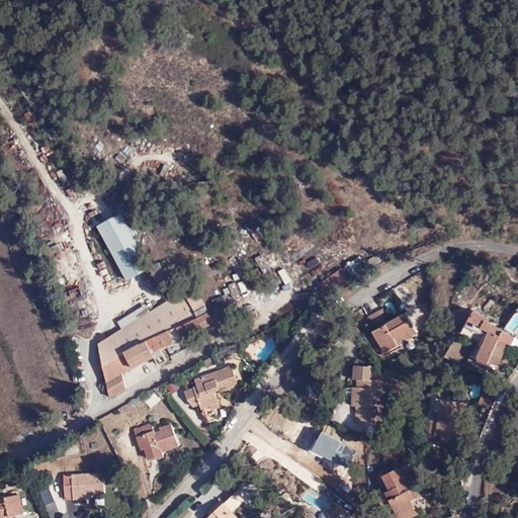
[(64,168),(58,170),(63,182),(68,180),(64,168)]
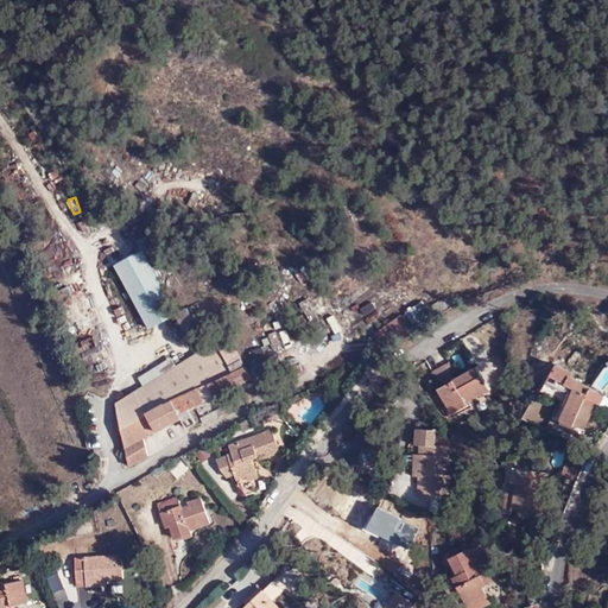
[(114,265),(122,279),(145,254),(143,248),(114,265)]
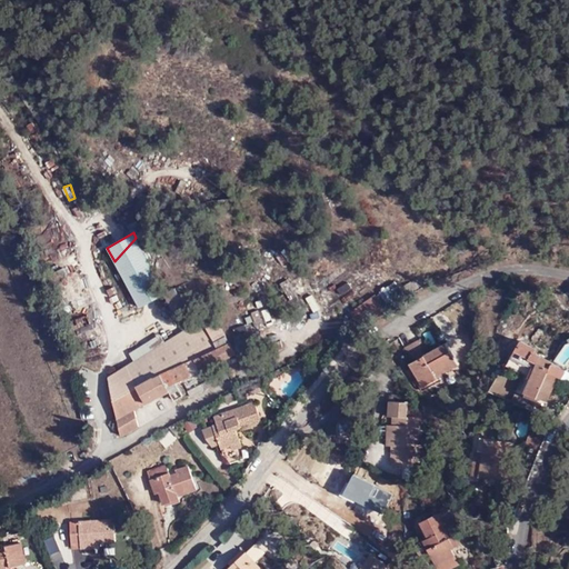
[(136,238),(115,261),(121,273),(140,307),(166,293),(147,257),(136,238)]
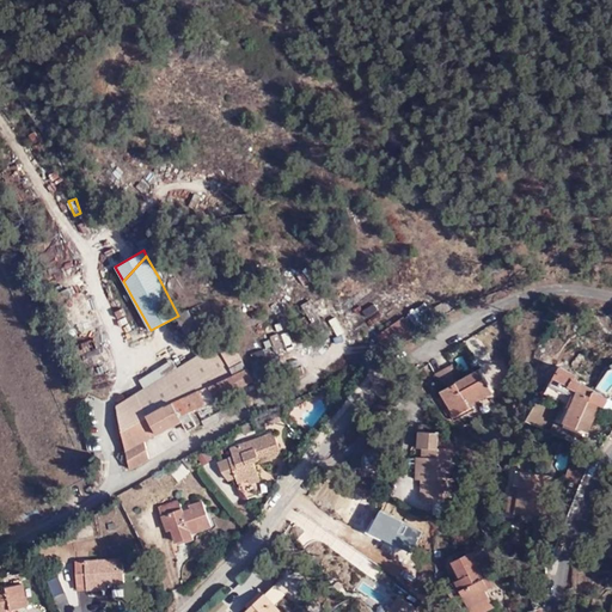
[(281,267),(277,257),(261,263),(264,273),(281,267)]
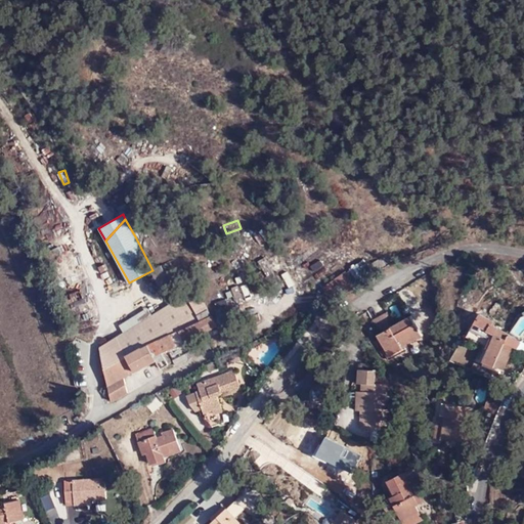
[(278,277),(267,257),(261,261),(273,280),(278,277)]
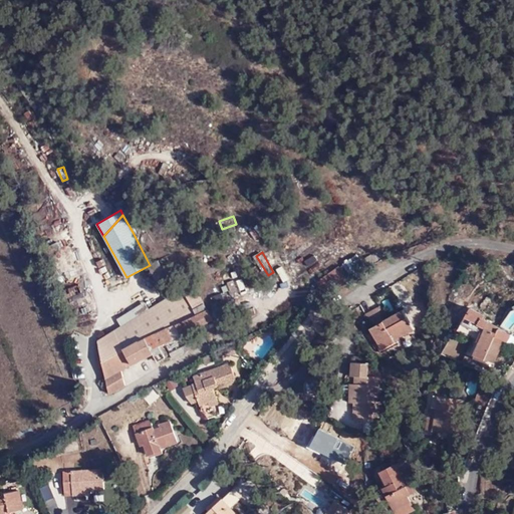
[(345,275),(339,264),(321,276),(313,263),(318,259),(313,252),(303,259),(312,273),(311,273),(322,290),(345,275)]
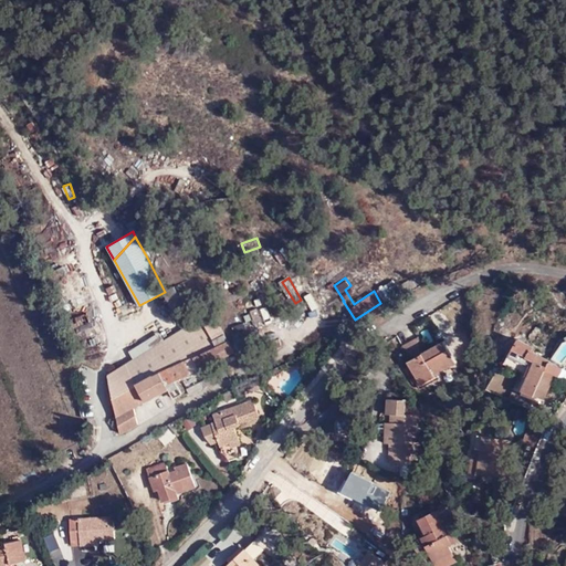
[(376,287),(379,296),(397,289),(394,281),(376,287)]
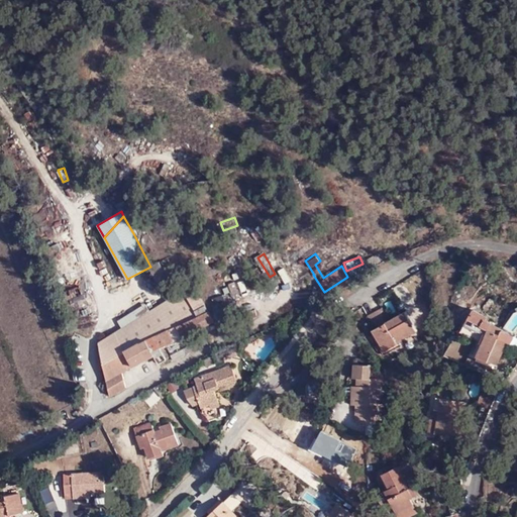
[(169,274),(162,260),(152,265),(159,279),(169,274)]
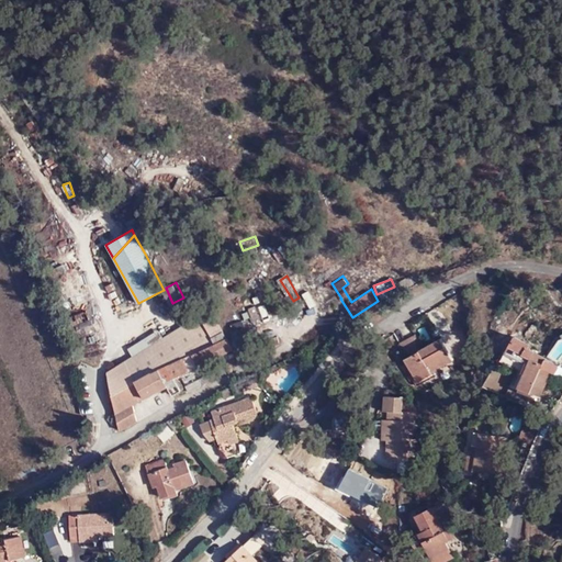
[(191,314),(194,308),(193,304),(190,301),(183,300),(179,302),(177,306),(177,312),(180,316),(187,317),(191,314)]
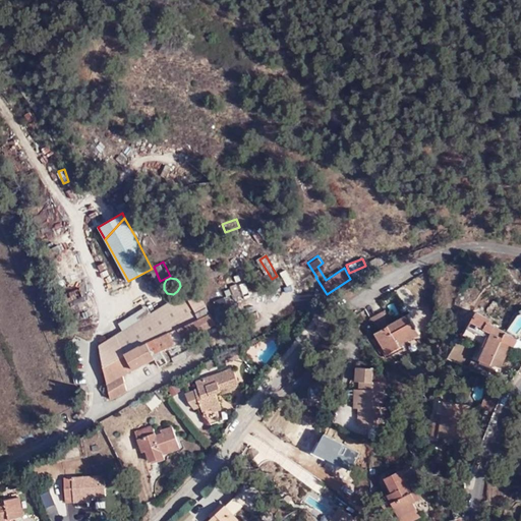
[(111,370),(116,396),(128,388),(125,374),(158,355),(163,365),(171,361),(165,349),(216,324),(196,284),(151,312),(150,310),(121,327),(124,331),(104,344),(107,353),(111,370)]
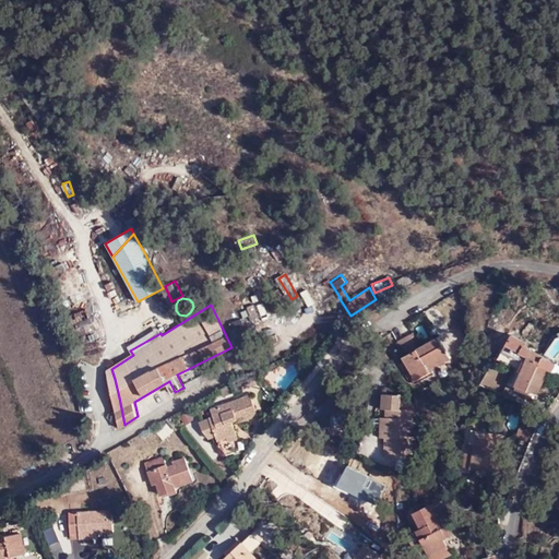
[(130,351),(161,333),(157,329),(128,347),(130,351)]
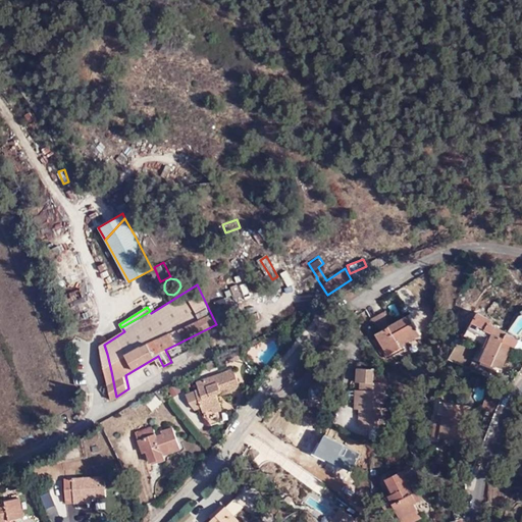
[(392,323),(385,311),(371,319),(378,331),(375,333),(387,355),(402,347),(401,345),(420,334),(408,314),(392,323)]
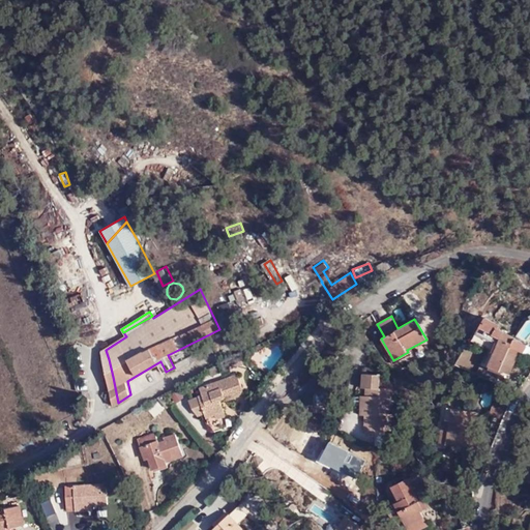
[(511,346),(514,337),(497,328),(498,324),(484,317),(476,332),(497,344),(488,366),(503,373),(504,372),(510,374),(521,351),(511,346)]
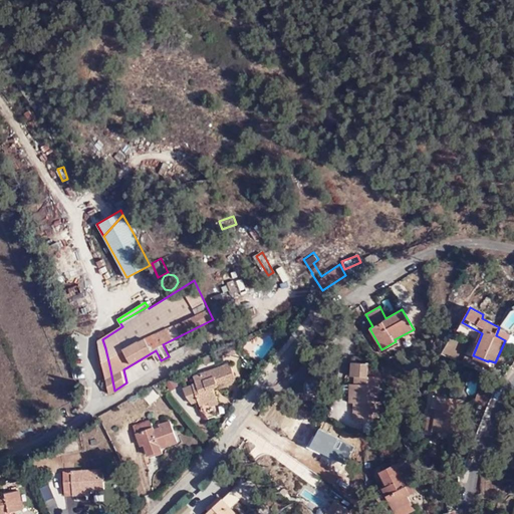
[(482,333),(462,322),(458,330),(474,339),(469,352),(473,355),(482,333)]
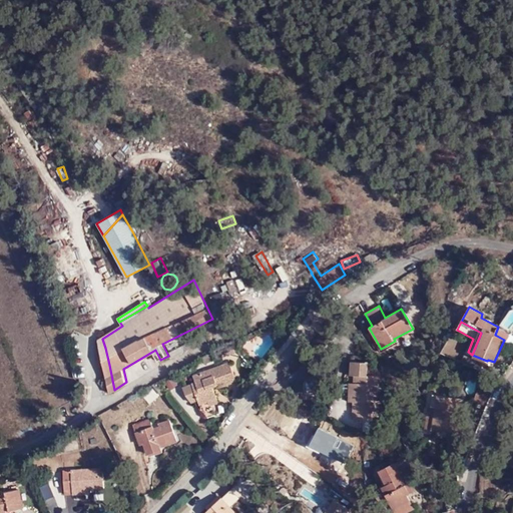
[(511,334),(498,327),(495,335),(504,340),(508,341),(511,334)]
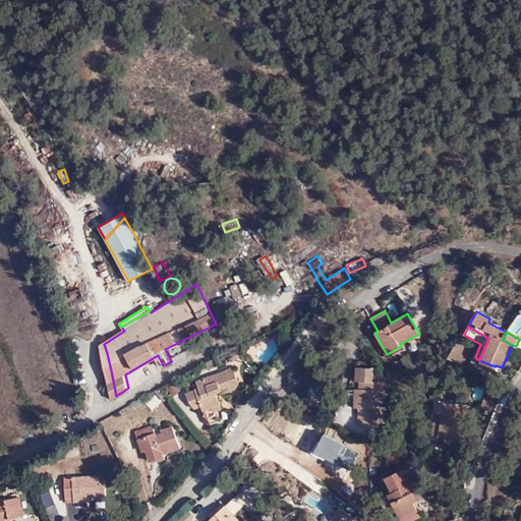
[(112,398),(116,396),(111,370),(107,353),(104,344),(101,345),(108,378),(101,379),(103,391),(110,389),(112,398)]
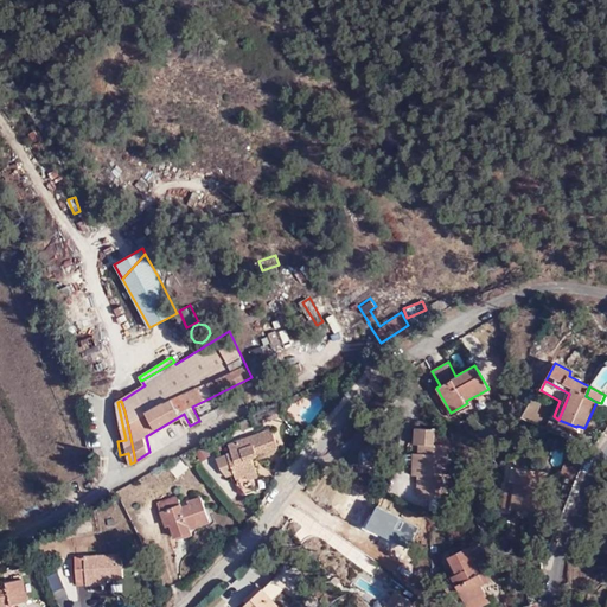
[(441,465),(447,465),(447,445),(434,445),(435,428),(414,428),(414,440),(417,439),(417,453),(422,453),(422,474),(417,474),(417,496),(441,496),(442,478),(441,465)]
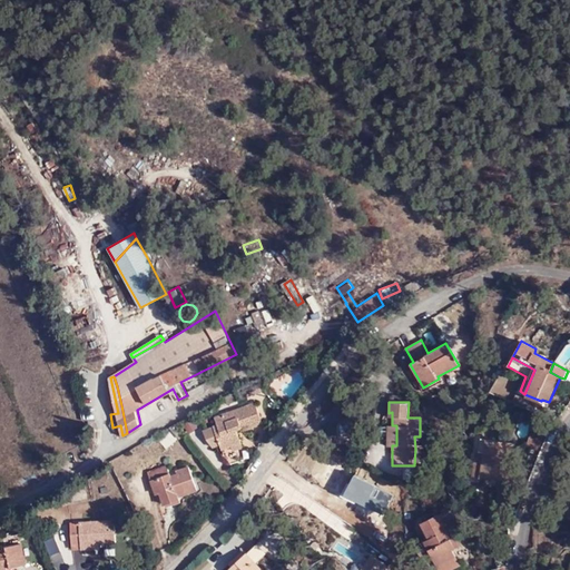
[(222,450),(232,446),(241,443),(237,433),(235,430),(241,428),(242,431),(262,423),(254,403),(216,418),(218,423),(204,430),(207,438),(214,448),(220,444),(222,450)]
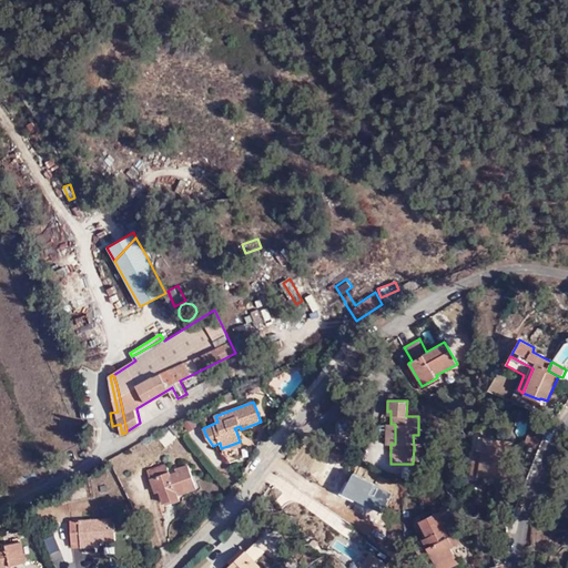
[(395,424),(391,424),(386,424),(385,444),(391,444),(395,444),(395,424)]
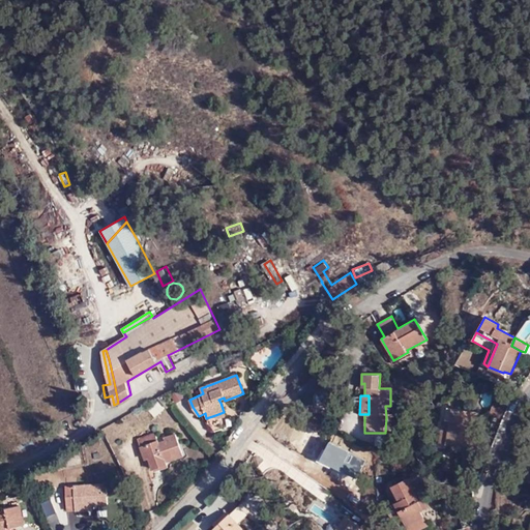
[(441,443),(471,447),(472,441),(475,441),(479,412),(446,407),(441,443)]
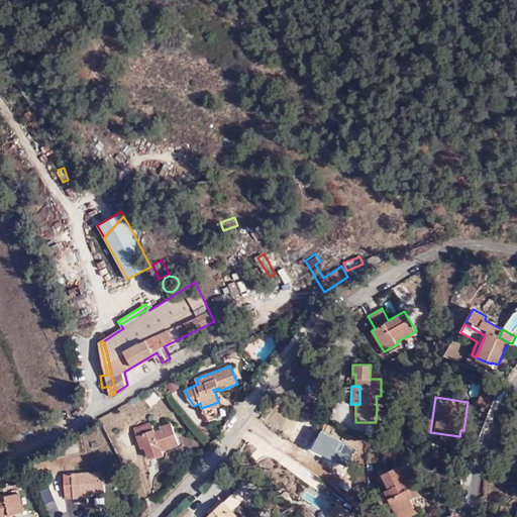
[(134,429),(140,444),(143,443),(144,447),(148,458),(164,452),(163,450),(179,444),(171,422),(160,426),(162,429),(156,431),(151,422),(134,429)]
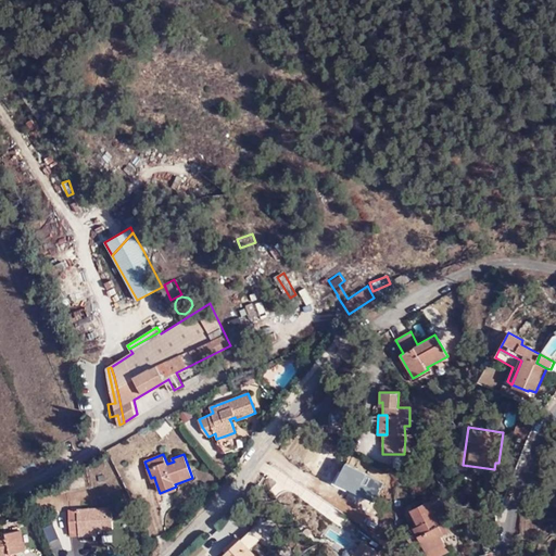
[(418,525),(415,527),(428,555),(439,555),(449,552),(442,536),(444,535),(440,525),(428,502),(411,509),(418,525)]
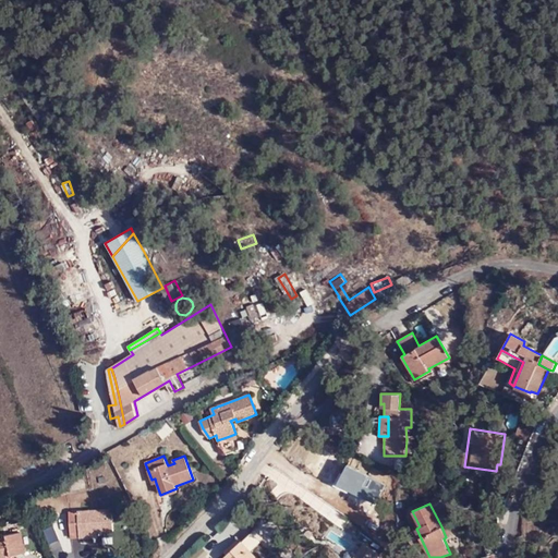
[(70,511),(71,533),(97,532),(113,531),(112,509),(70,511)]
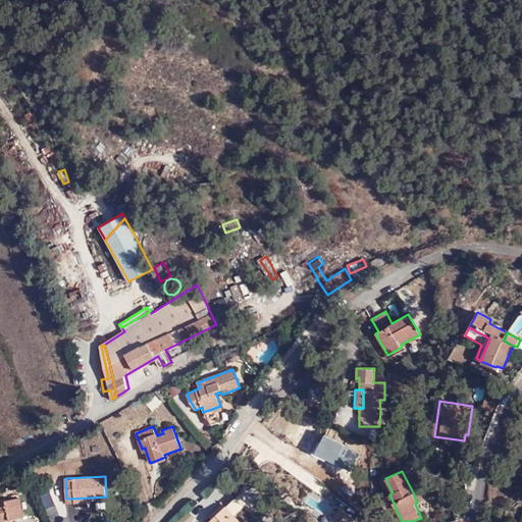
[(416,490),(413,492),(417,503),(421,501),(416,490)]
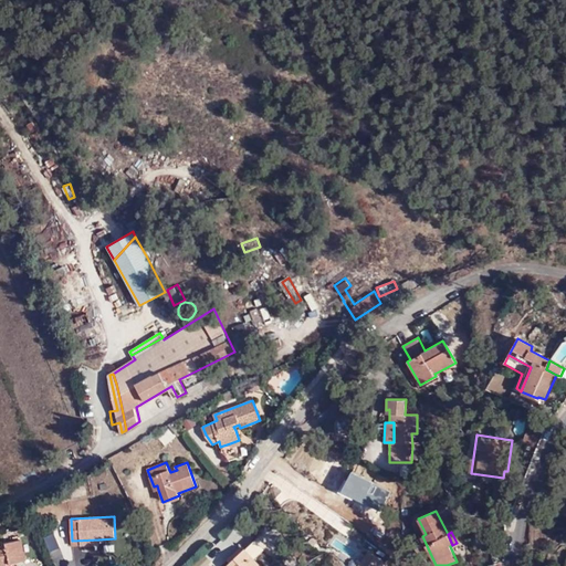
[(436,565),(422,536),(419,537),(416,541),(415,543),(415,547),(416,549),(431,565),(436,565)]
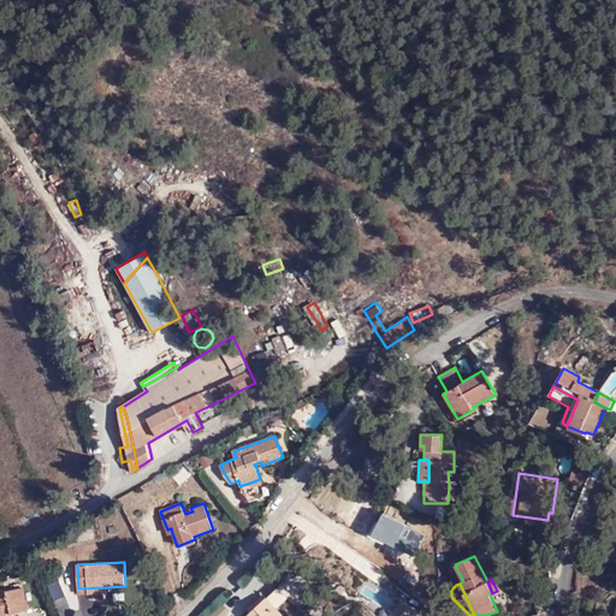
[(24,587),(0,591),(0,614),(10,612),(27,610),(24,587)]
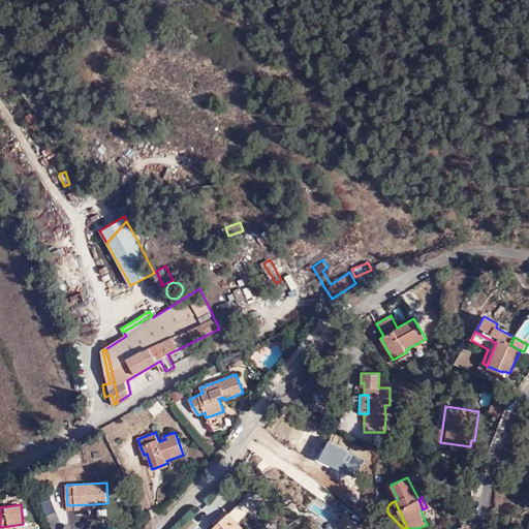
[(216,525),(228,512),(226,509),(213,522),(216,525)]
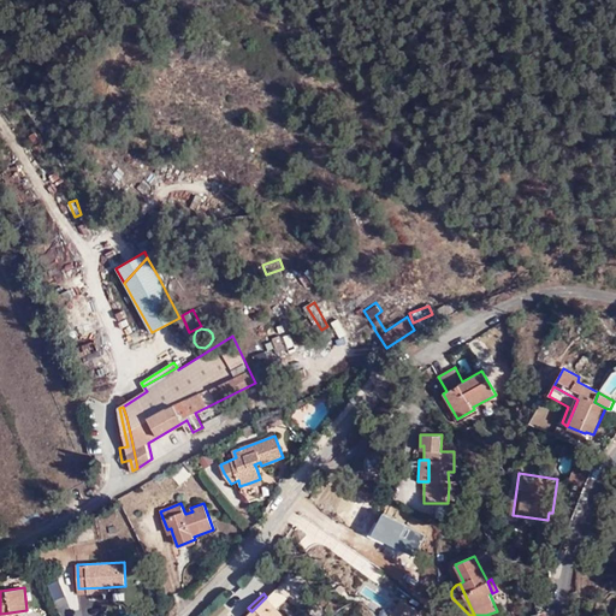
[(427,615),(392,594),(379,615),(427,615)]
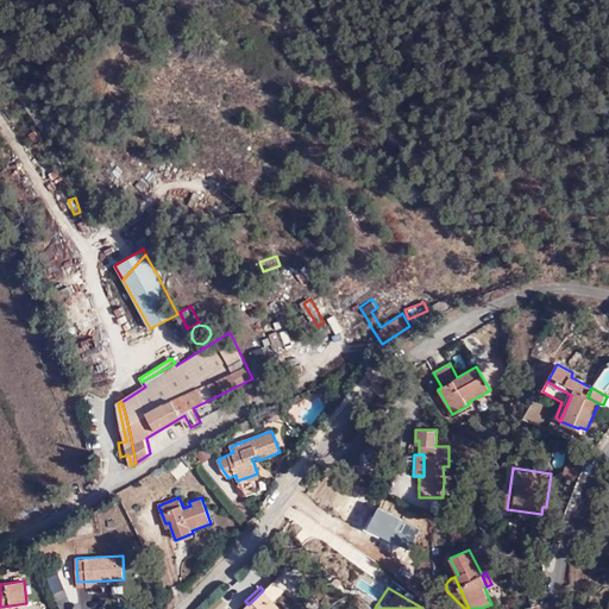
[(281,608),(263,590),(249,604),(244,608),(245,608),(281,608)]
